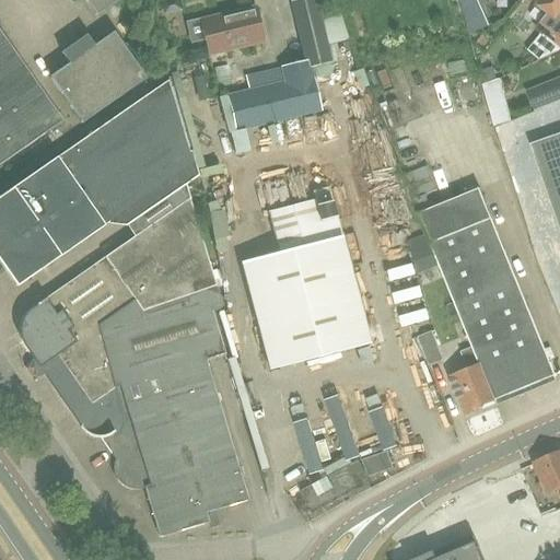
[(83,0),(96,16),(118,0),(68,0),(71,4),(77,0),(83,0)]
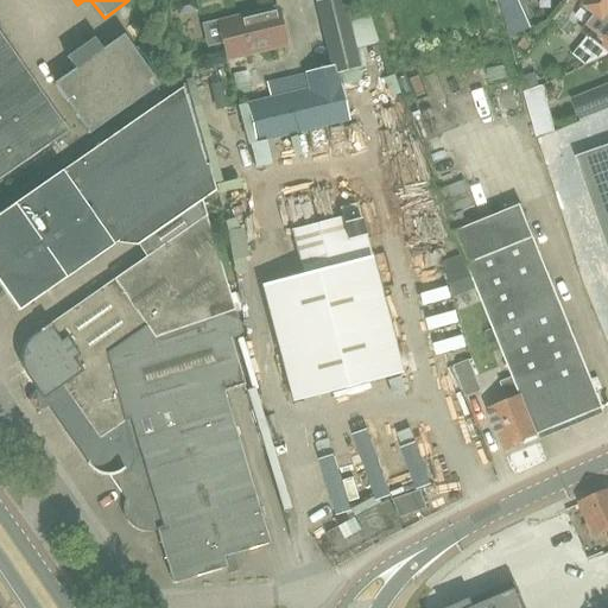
[(340,0),(324,0),(317,2),(327,44),(333,67),(335,65),(337,74),(358,69),(340,0)]
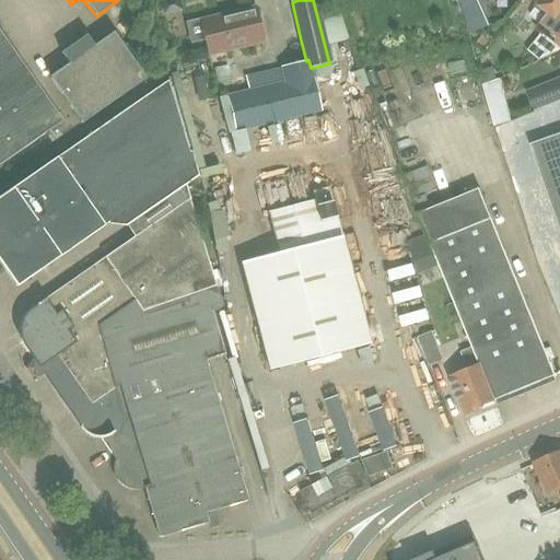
[(559,0),(540,0),(537,4),(550,15),(545,23),(547,25),(541,33),(559,47),(559,0)]
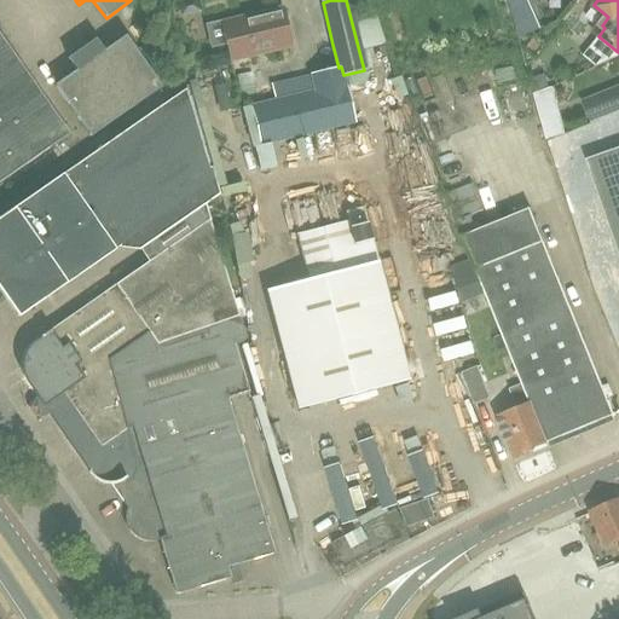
[(291,47),(282,7),(221,22),(207,25),(213,50),(226,46),(230,62),(291,47)]
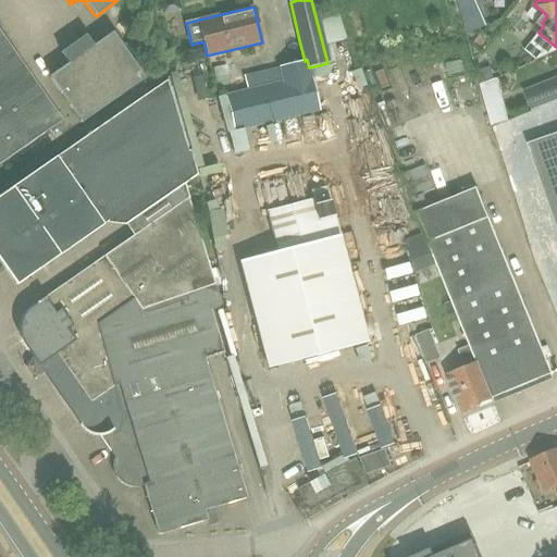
[(486,26),(481,14),(463,21),(467,35),(486,26)]
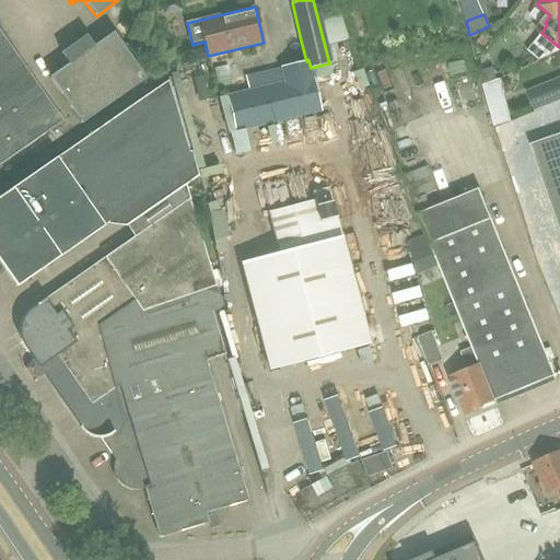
[(0,164),(62,121),(0,32),(0,164)]
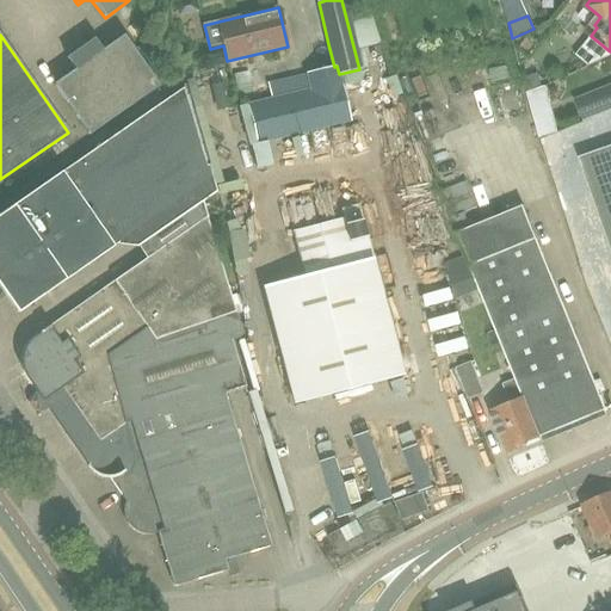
[(90,135),(159,86),(123,35),(102,50),(93,38),(66,57),(74,69),(53,85),(90,135)]
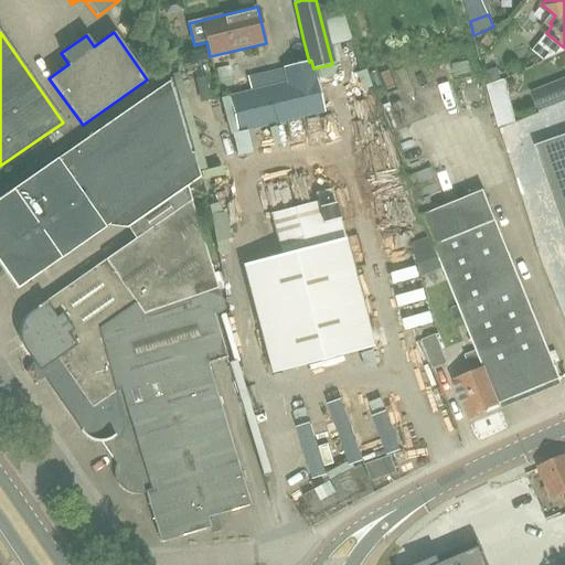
[(324,112),(313,68),(311,61),(309,62),(283,68),(284,68),(247,77),(251,92),(228,97),(237,134),(324,112)]
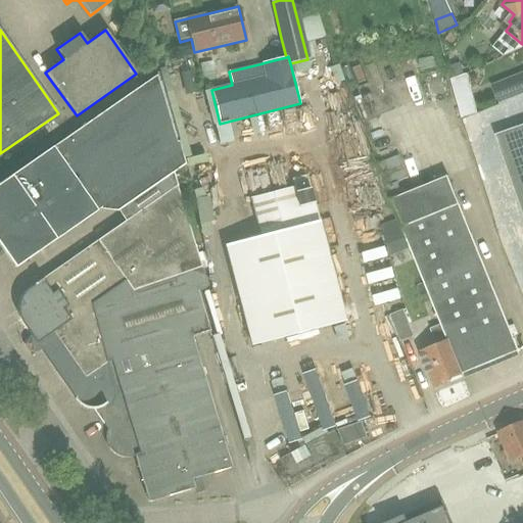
[(463,75),(460,65),(448,69),(452,79),(463,75)]
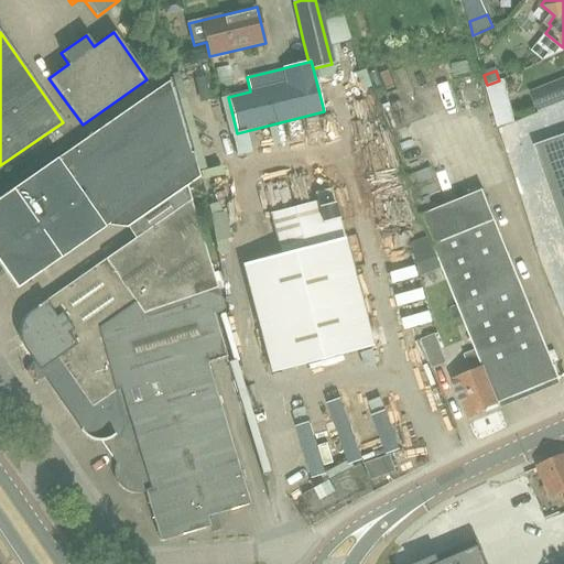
[(563,100),(563,90),(560,79),(531,91),(539,111),(563,100)]
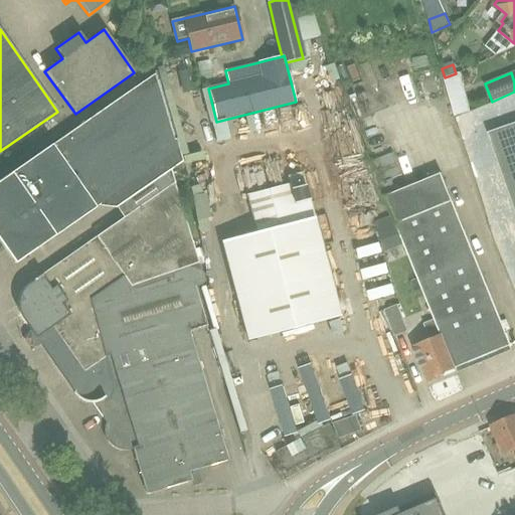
[(116,208),(170,170),(182,162),(176,140),(174,141),(154,73),(51,145),(0,181),(0,242),(15,264),(96,208),(116,208)]
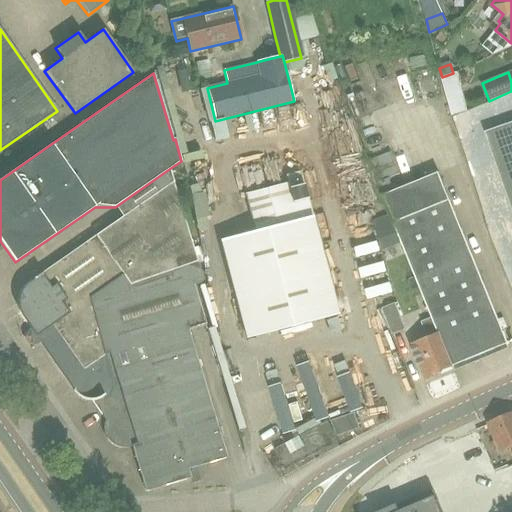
[(467,110),(462,93),(447,98),(452,116),(467,110)]
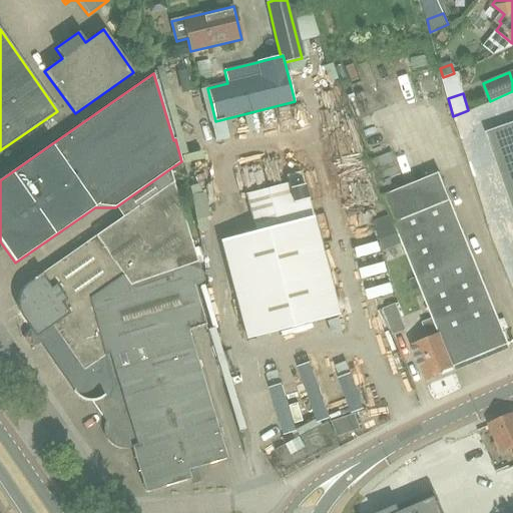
[(512,118),(511,102),(500,102),(501,118),(512,118)]
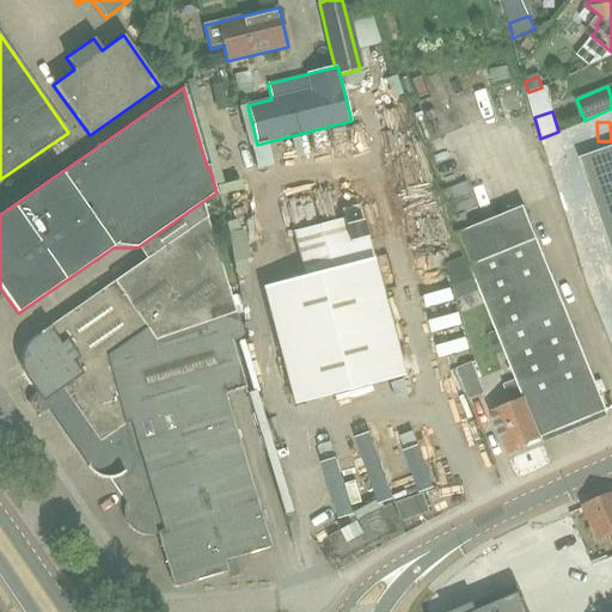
[(611,145),(607,146),(579,157),(594,202),(607,238),(611,252),(611,145)]
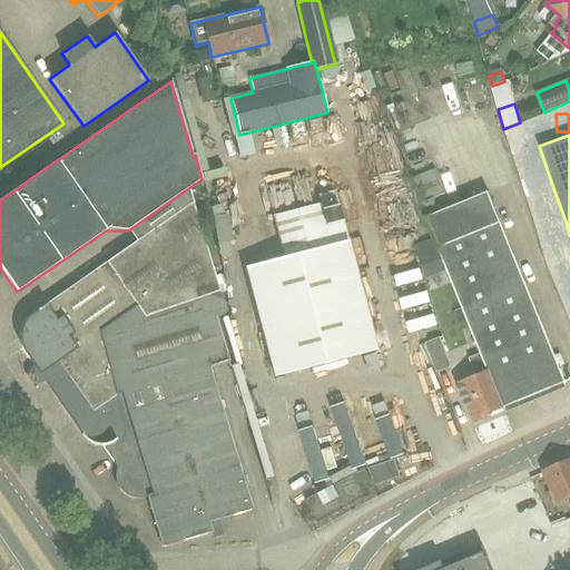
[(436,167),(411,177),(421,204),(433,198),(446,193),(436,167)]
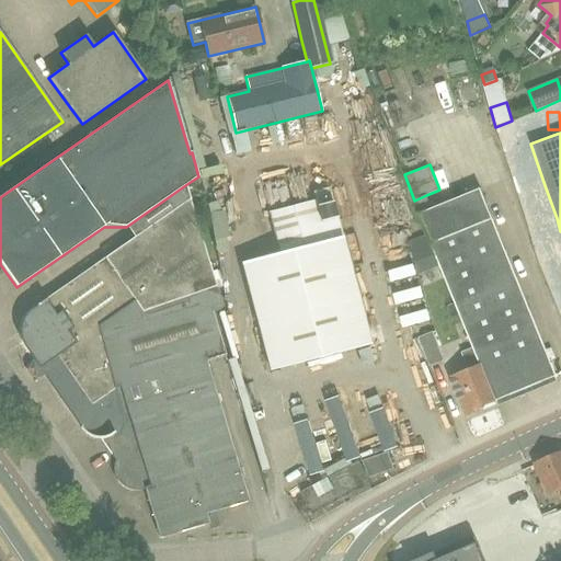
[(221,307),(220,304),(216,287),(190,199),(185,185),(126,227),(134,238),(115,251),(105,258),(31,310),(26,313),(23,318),(21,322),(20,328),(19,332),(20,338),(21,343),(24,347),(59,399),(81,430),(87,435),(92,437),(99,438),(100,438),(115,460),(114,465),(113,469),(114,473),(115,477),(116,481),(119,484),(123,487),(126,489),(130,491),(134,491),(138,491),(144,489),(159,538),(207,524),(205,515),(248,502),(206,362),(225,356),(212,312),(217,311),(218,310),(219,309),(221,307)]
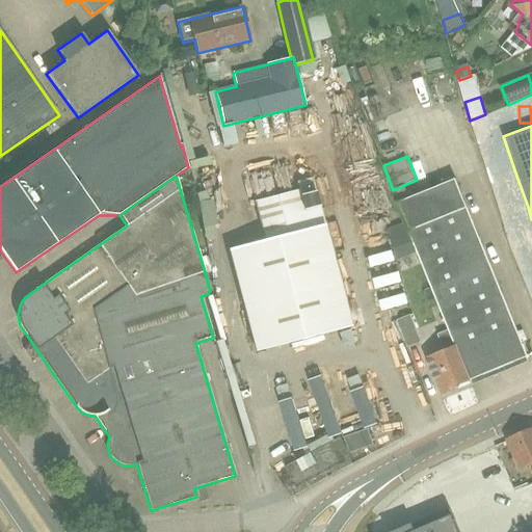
[(350,327),(312,179),(297,182),(299,191),(256,203),(265,242),(229,251),(255,351),(350,327)]
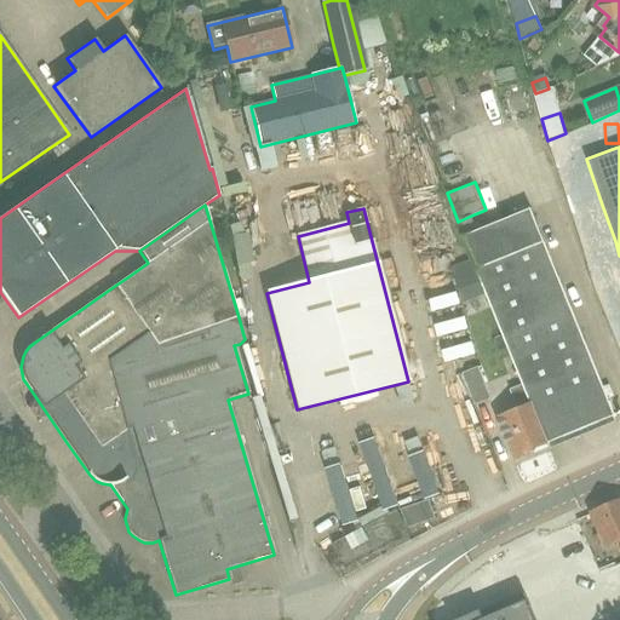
[(517,372),(547,443),(552,441),(554,442),(555,442),(555,441),(615,417),(530,210),(477,231),(471,216),(458,222),(464,236),(463,237),(517,372)]
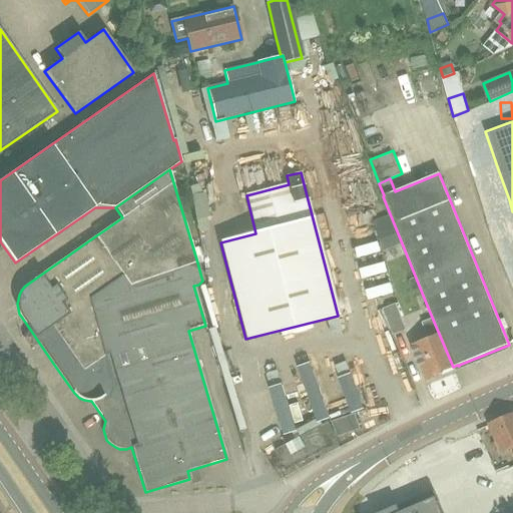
[(399,234),(391,216),(376,222),(381,241),(399,234)]
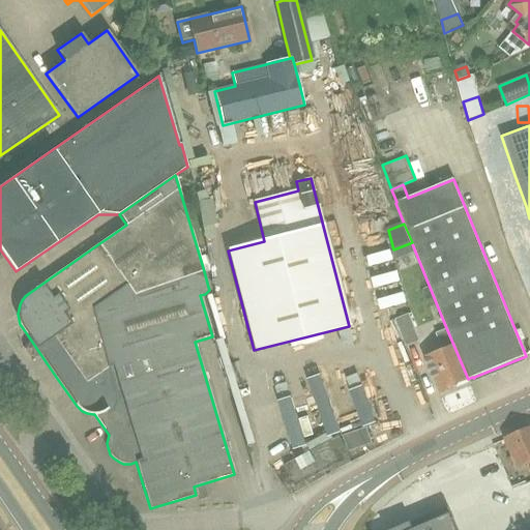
[(376,268),(382,289),(394,285),(388,264),(376,268)]
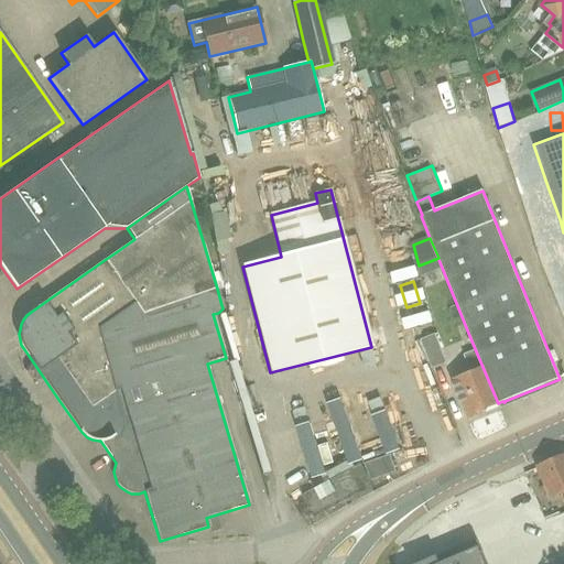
[(446,364),(435,334),(421,339),(432,368),(446,364)]
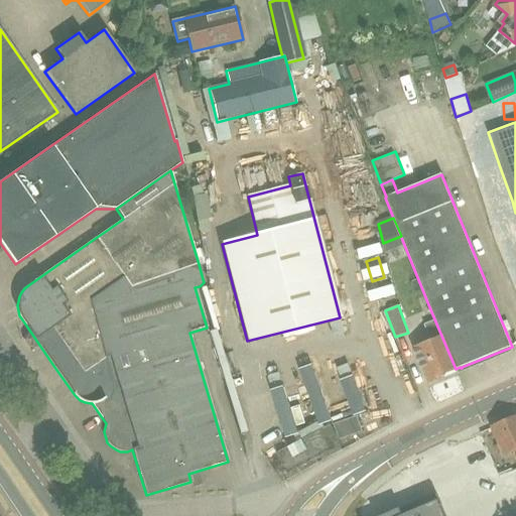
[(445,373),(456,369),(430,309),(434,320),(424,325),(431,342),(414,349),(428,382),(446,375),(445,373)]
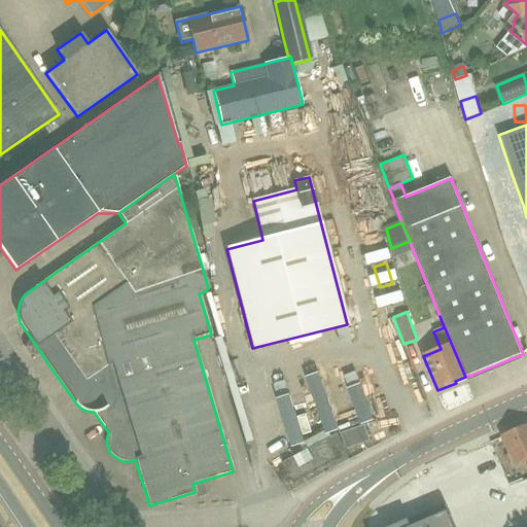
[(402,342),(388,345),(391,366),(406,364),(402,342)]
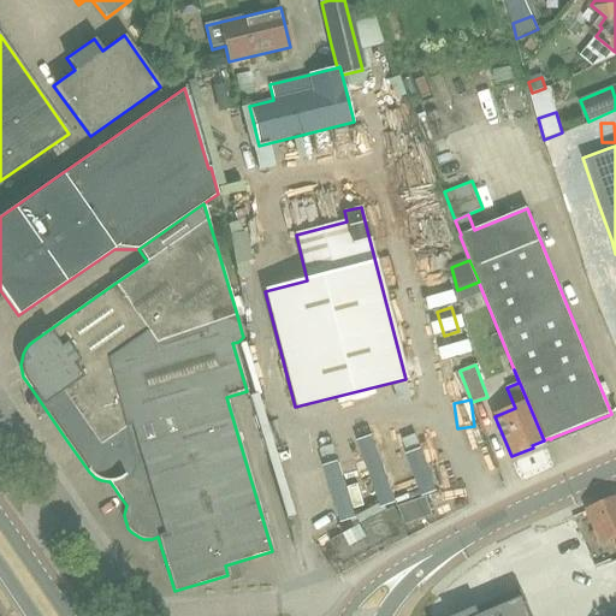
[(242,424),(261,422),(260,407),(242,408),(242,424)]
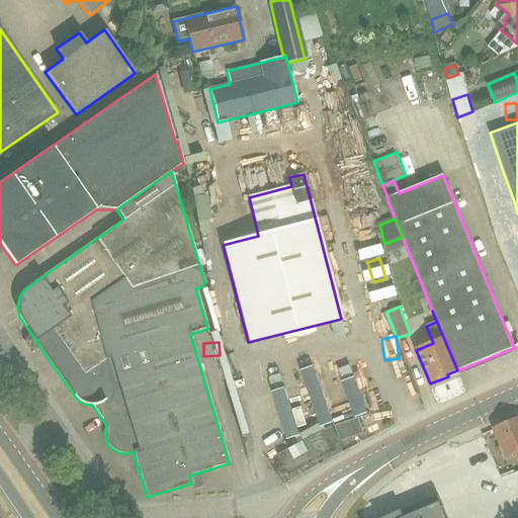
[(336,366),(295,382),(300,397),(304,396),(309,409),(317,406),(324,425),(335,420),(329,406),(340,402),(333,383),(341,380),(336,366)]
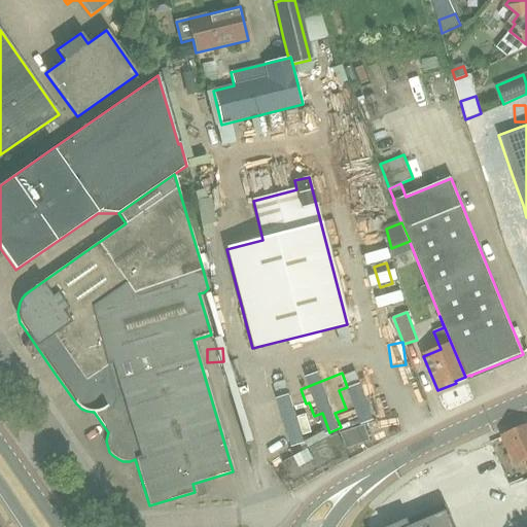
[(376,388),(349,393),(353,416),(380,411),(376,388)]
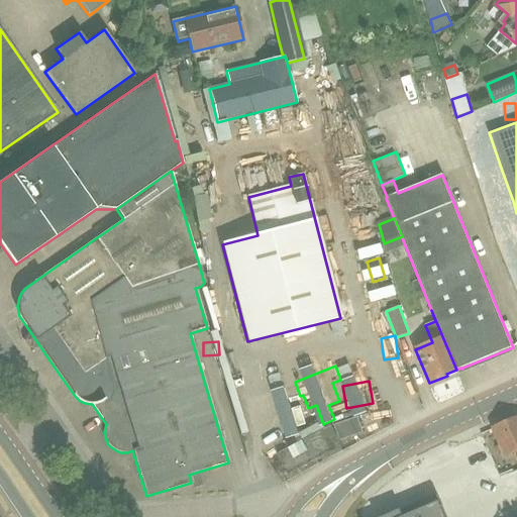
[(516,417),(493,427),(506,455),(515,451),(516,450),(516,417)]
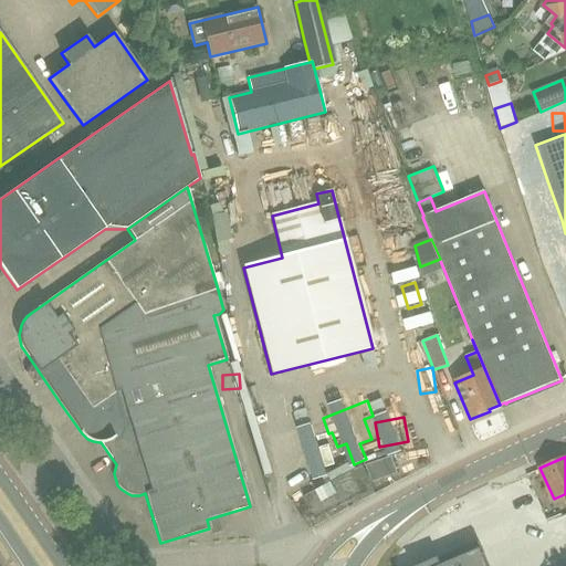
[(373,482),(395,482),(395,464),(373,464),(373,482)]
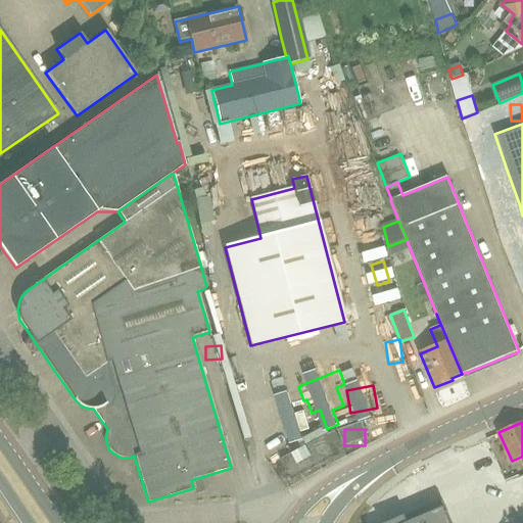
[(295,457),(319,457),(319,443),(295,443),(295,457)]
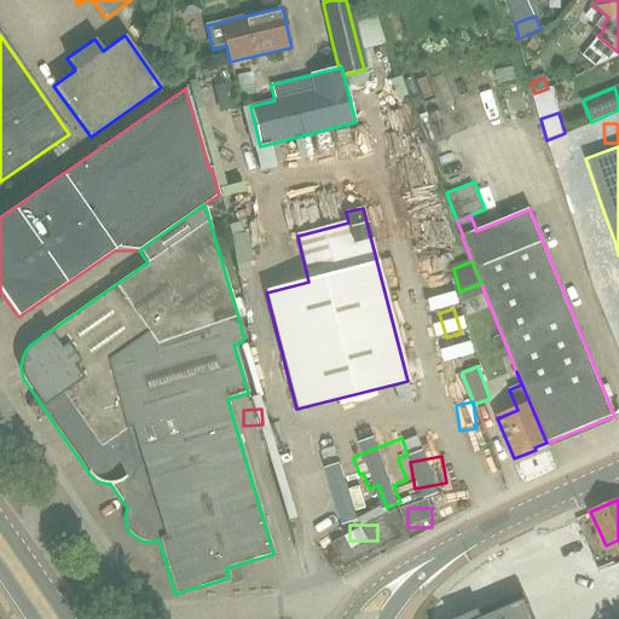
[(534,618),(524,591),(480,611),(480,609),(478,611),(479,612),(461,618),(534,618)]
